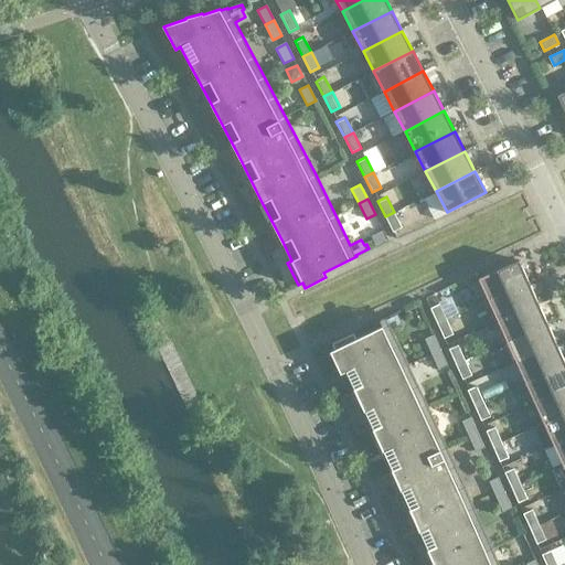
[(402,227),(394,212),(385,216),(393,232),(402,227)]
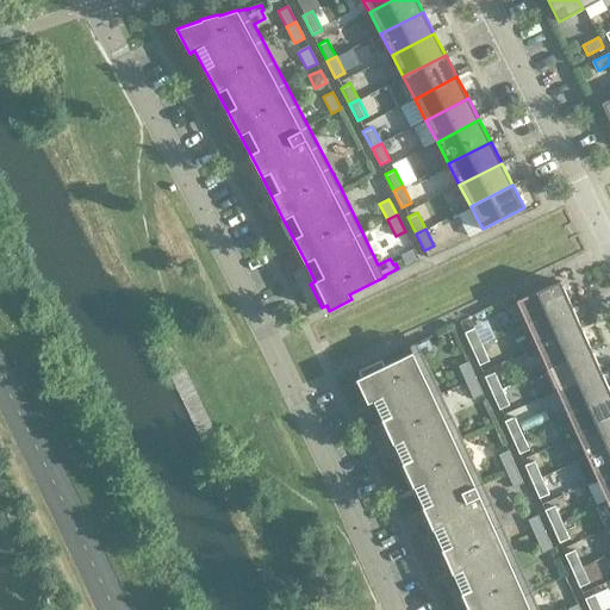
[(412,249),(400,255),(405,263),(417,257),(412,249)]
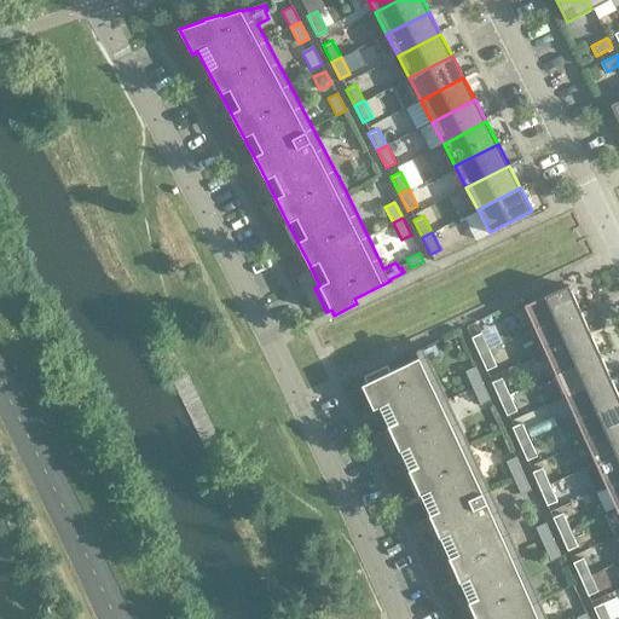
[(525,305),(534,329),(579,308),(568,285),(525,305)]
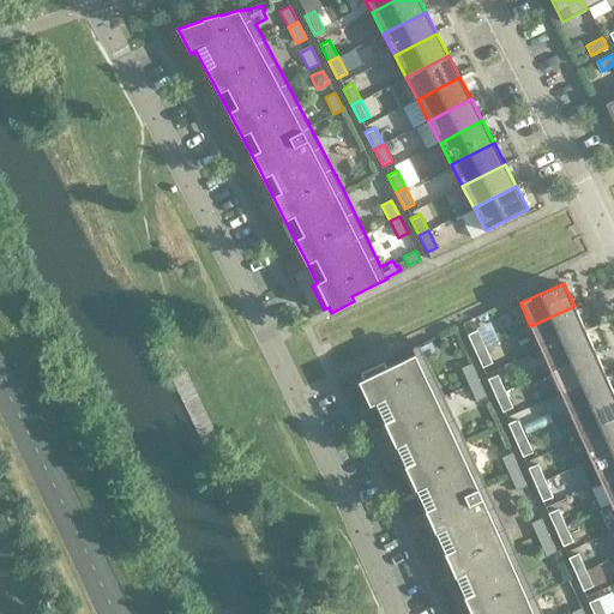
[(584,329),(575,306),(530,326),(541,348),(584,329)]
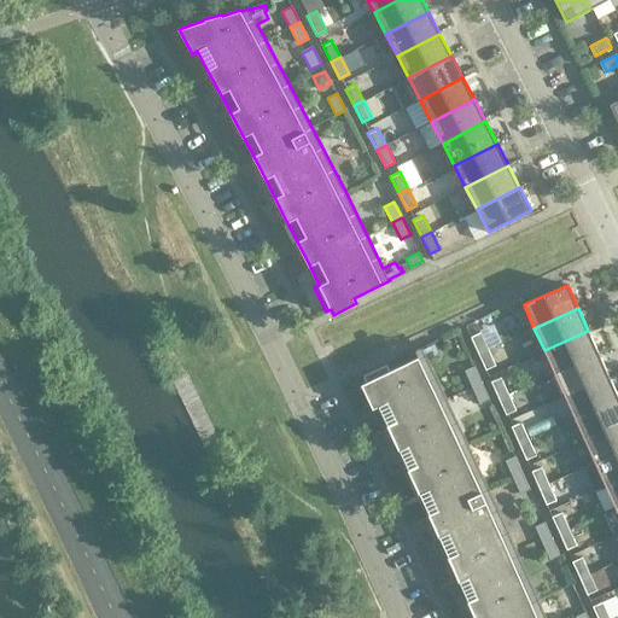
[(481,331),(470,336),(478,353),(488,349),(481,331)]
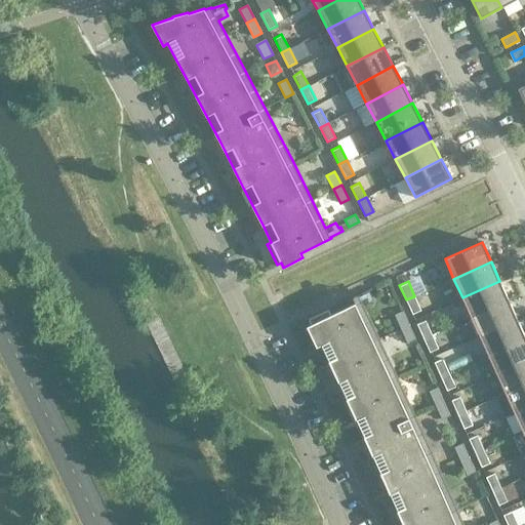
[(509,299),(499,281),(462,297),(471,317),(509,299)]
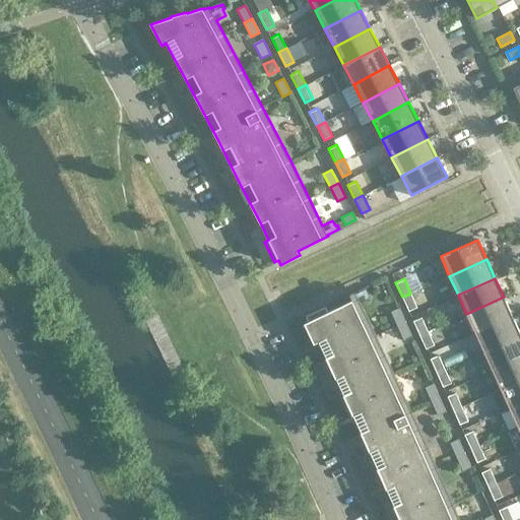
[(355,294),(355,293),(354,291),(306,316),(308,321),(304,323),(314,344),(318,341),(326,360),(342,393),(365,442),(386,489),(399,519),(459,519),(452,504),(436,466),(418,429),(411,410),(393,373),(376,336),(361,303),(371,298),(368,293),(370,291),(368,287),(355,294)]
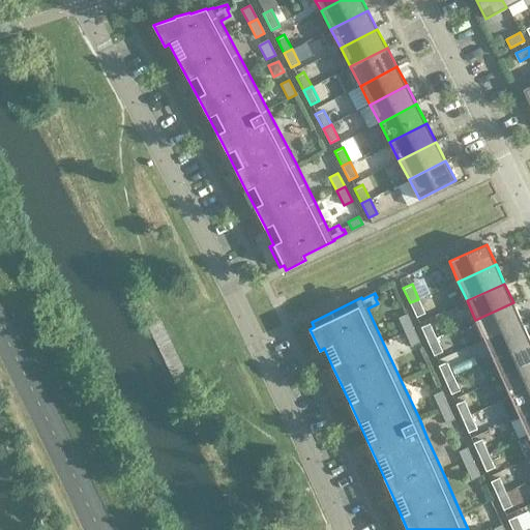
[(424,314),(418,299),(410,302),(416,317),(424,314)]
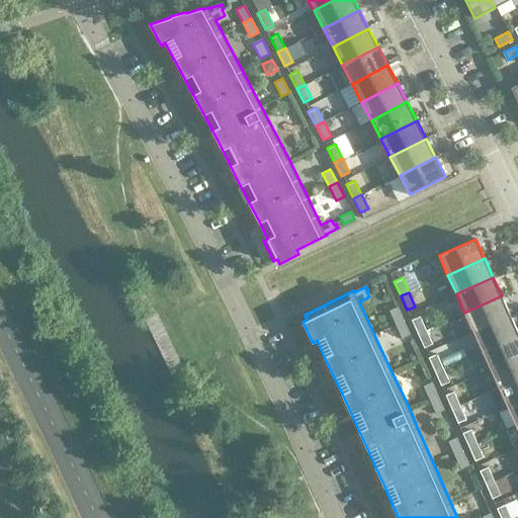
[(510,315),(502,295),(464,313),(473,332),(510,315)]
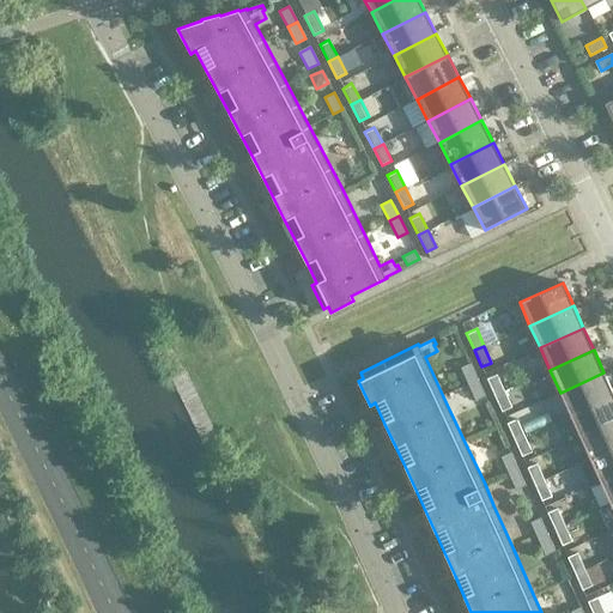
[(478,380),(471,363),(461,368),(468,384),(478,380)]
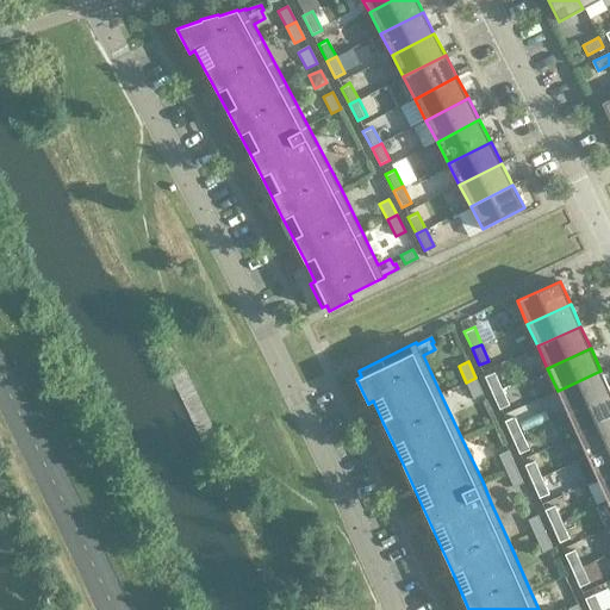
[(493,371),(484,375),(492,392),(502,388),(493,371)]
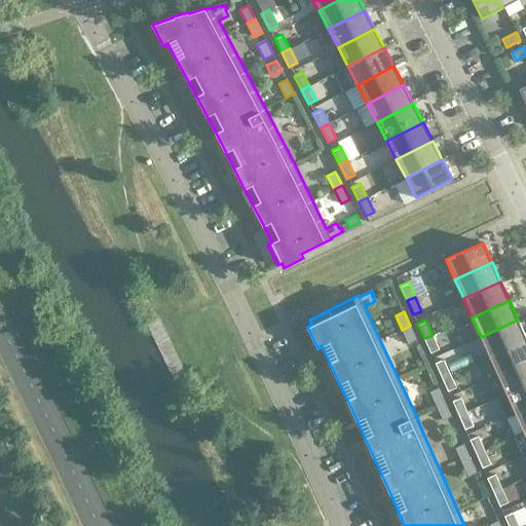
[(525,338),(525,337),(518,320),(481,337),(489,355),(525,338)]
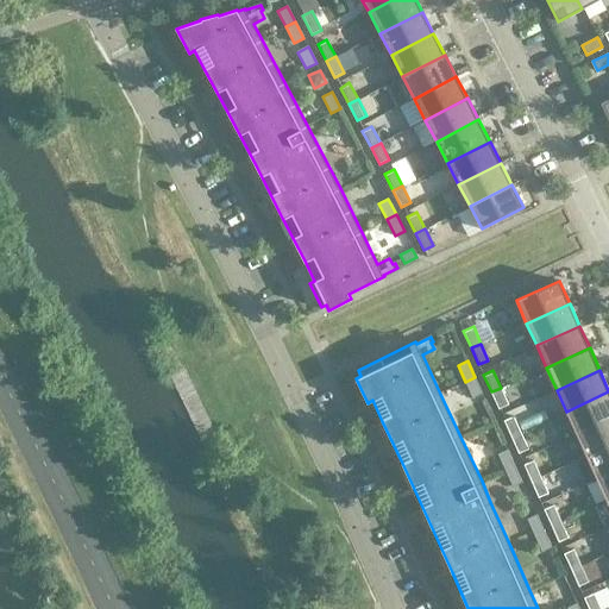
[(482,394),(475,377),(465,382),(472,397),(482,394)]
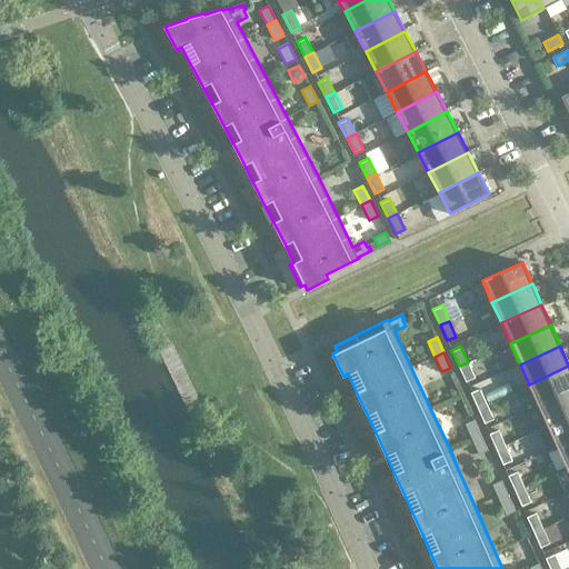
[(475,378),(468,362),(459,366),(466,382),(475,378)]
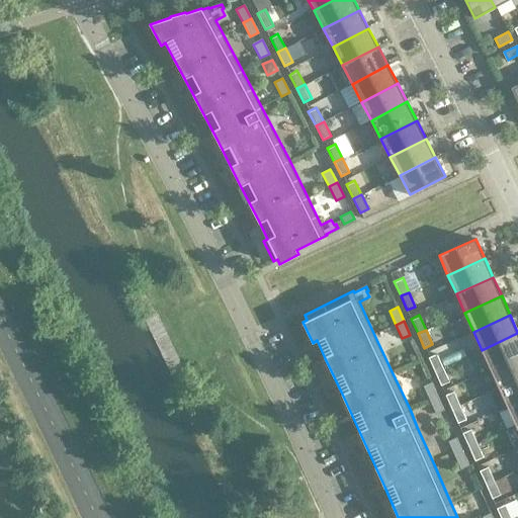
[(517,356),(517,333),(482,350),(490,369),(517,356)]
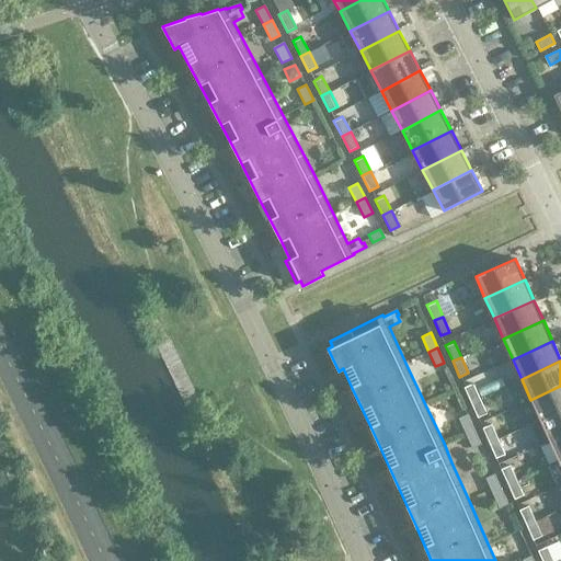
[(472,382),(464,386),(470,402),(480,398),(472,382)]
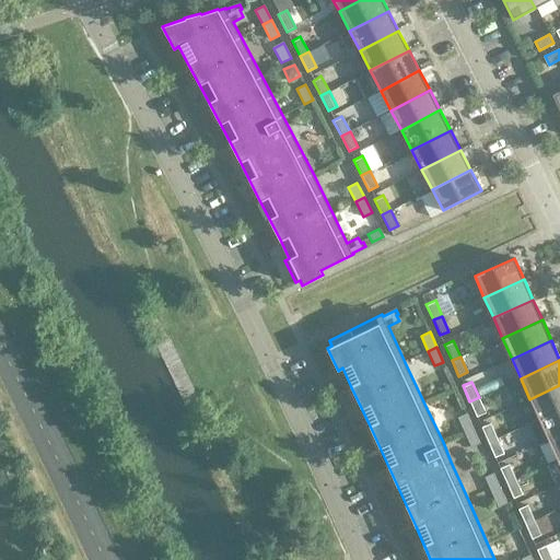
[(559,409),(559,385),(529,399),(539,419),(559,409)]
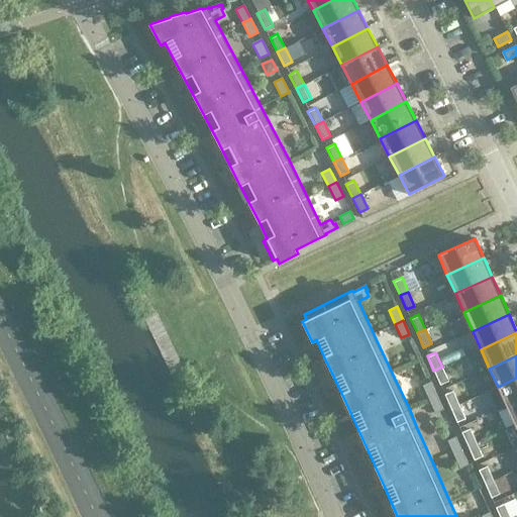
[(448,381),(442,367),(433,371),(440,385),(448,381)]
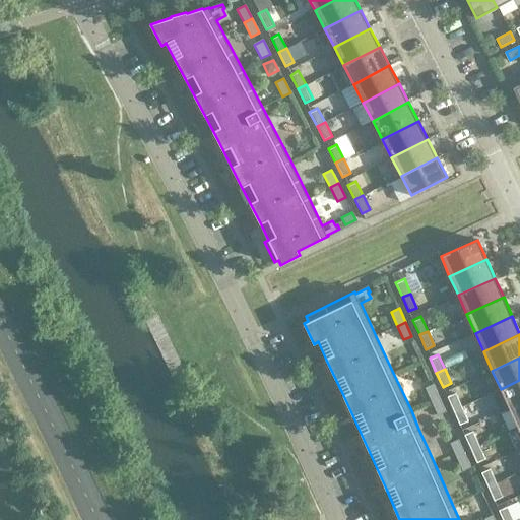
[(519,403),(519,380),(501,389),(492,393),(500,412),(509,408),(519,403)]
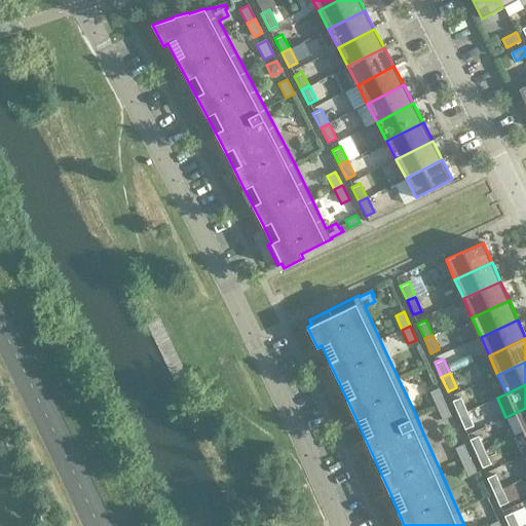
[(445,402),(438,387),(429,391),(436,406),(445,402)]
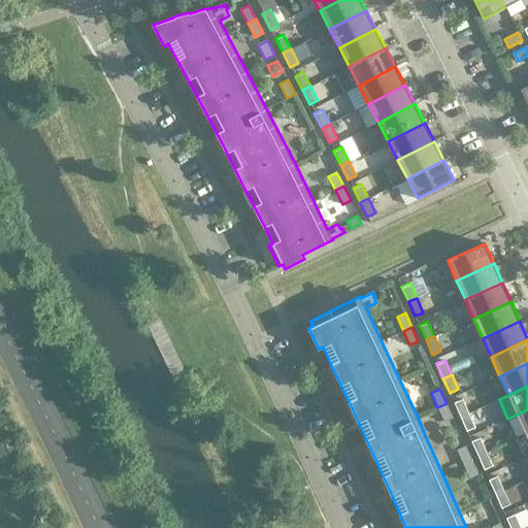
[(462,398),(454,402),(460,417),(468,413),(462,398)]
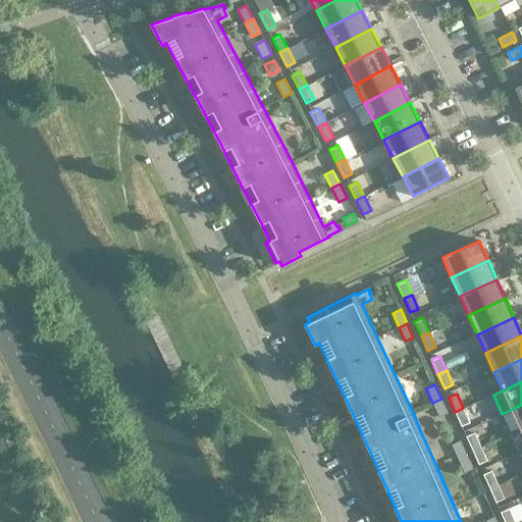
[(448,413),(441,399),(432,403),(439,417),(448,413)]
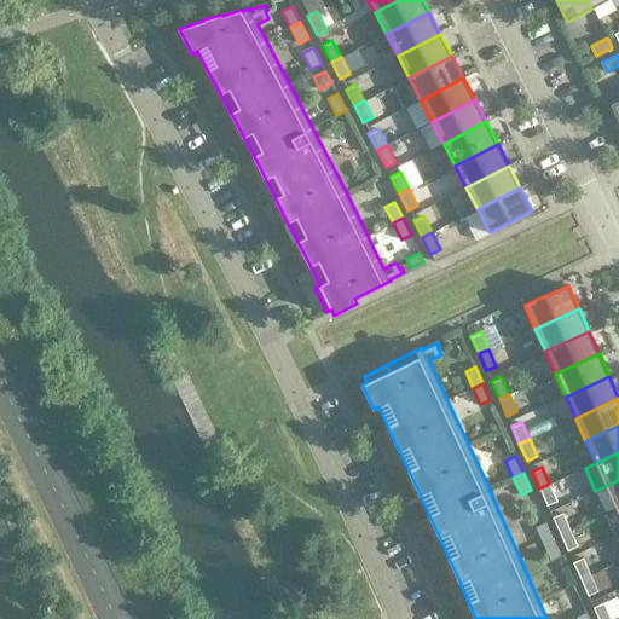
[(618,507),(618,480),(606,486),(617,509),(618,507)]
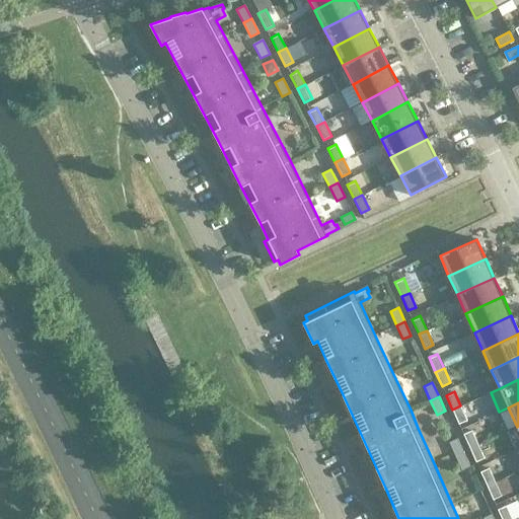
[(467,420),(460,405),(452,410),(459,424),(467,420)]
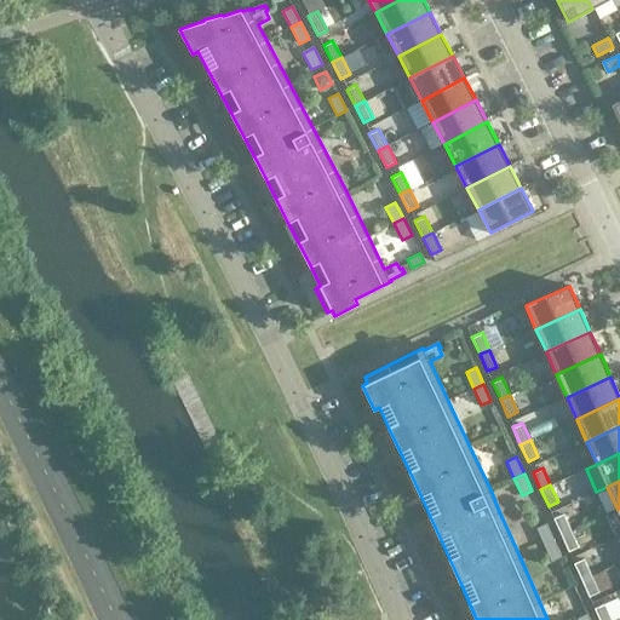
[(619,507),(618,510),(607,515),(616,538),(619,535),(619,507)]
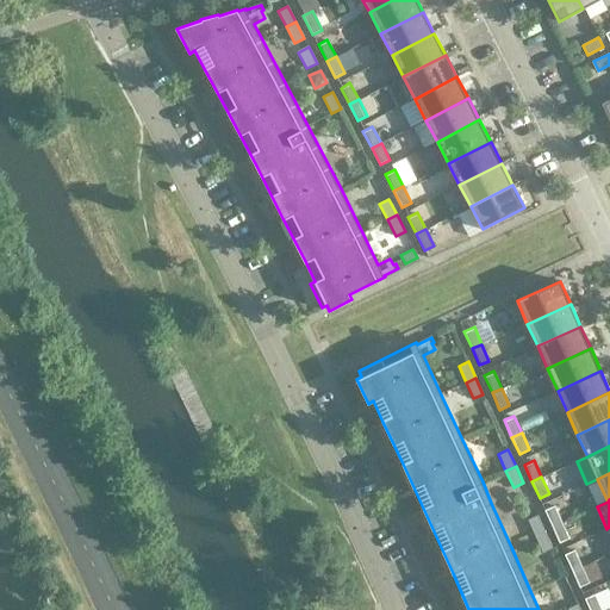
[(554,504),(545,509),(552,526),(561,522),(554,504)]
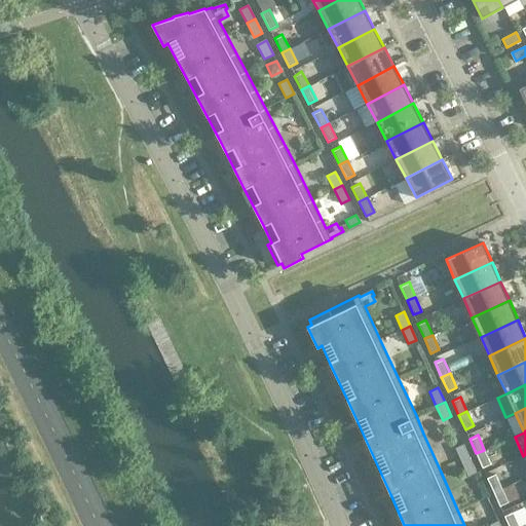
[(470,458),(463,444),(455,448),(461,462),(470,458)]
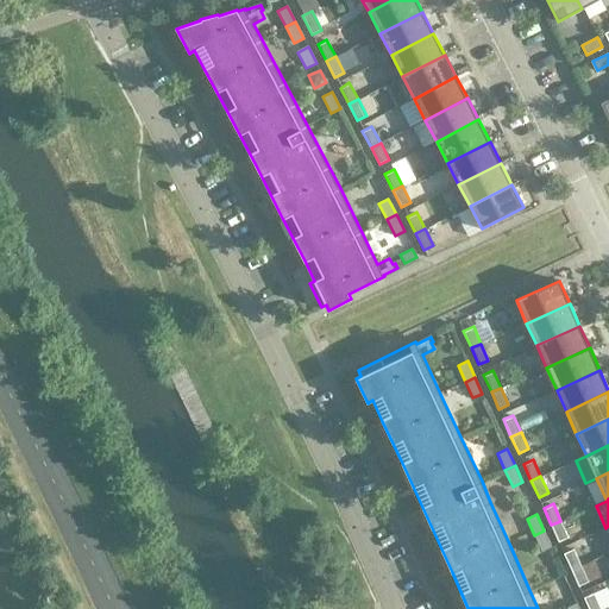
[(569,538),(560,521),(551,525),(559,541),(569,538)]
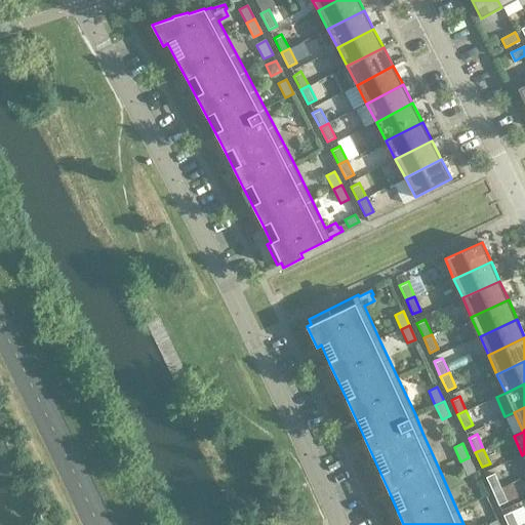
[(476,472),(469,457),(460,461),(467,476),(476,472)]
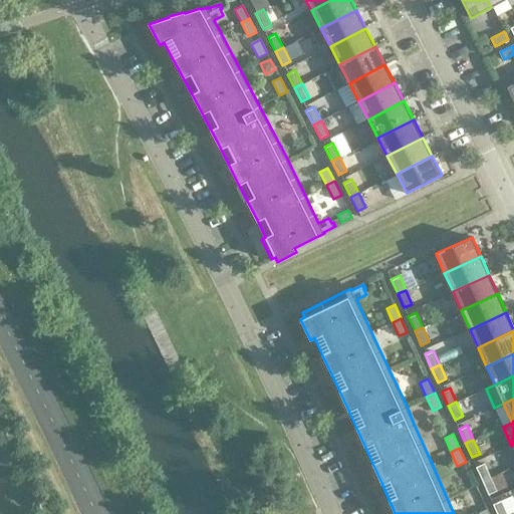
[(484,463),(476,466),(482,481),(490,477),(484,463)]
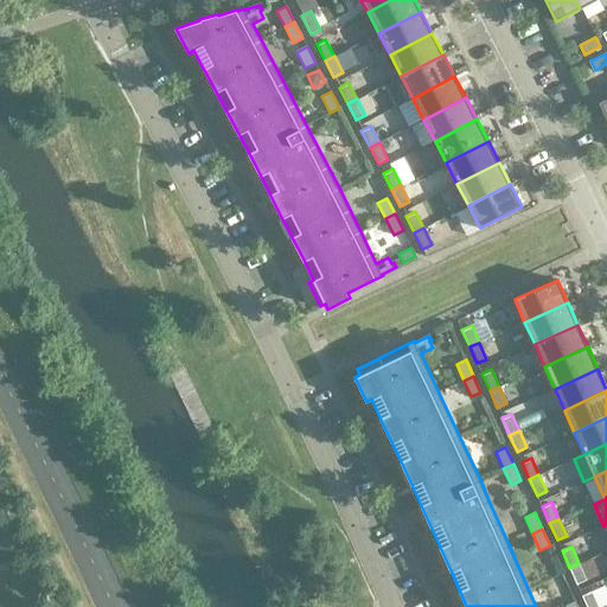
[(587,580),(579,563),(569,568),(576,585),(587,580)]
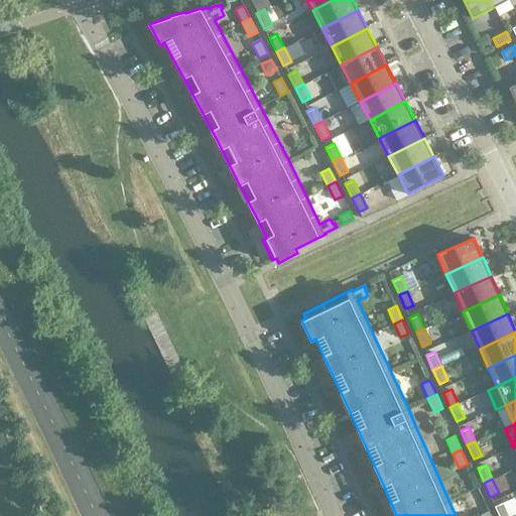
[(502,502),(494,505),(499,515),(508,515),(509,515),(502,502)]
